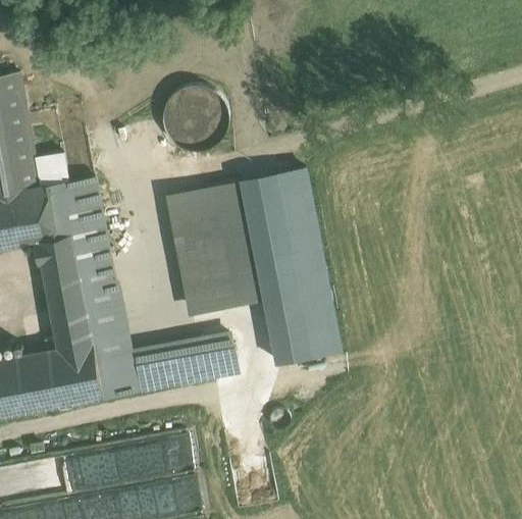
[(0,195),(72,182),(66,151),(35,157),(20,75),(0,78),(0,195)]
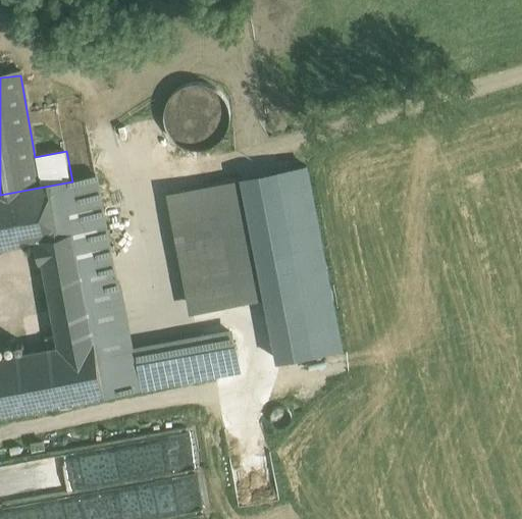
[(194,146),(218,145),(217,87),(168,87),(169,128),(193,128),(194,146)]
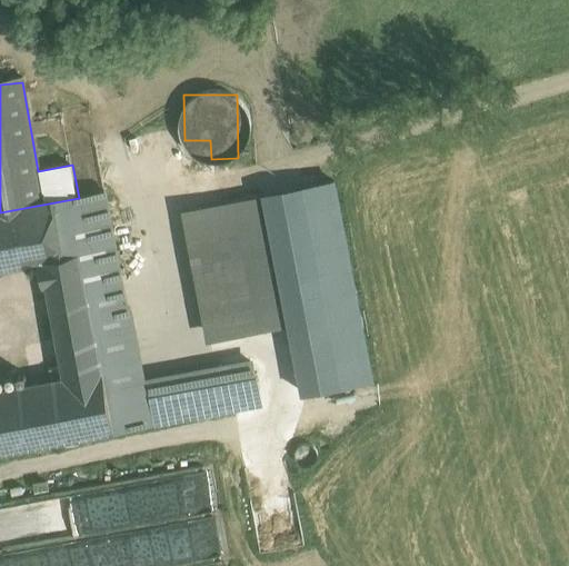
[(79,198),(0,212),(0,272),(38,266),(42,289),(47,288),(61,380),(0,393),(0,457),(149,429),(141,385),(103,194),(79,198)]
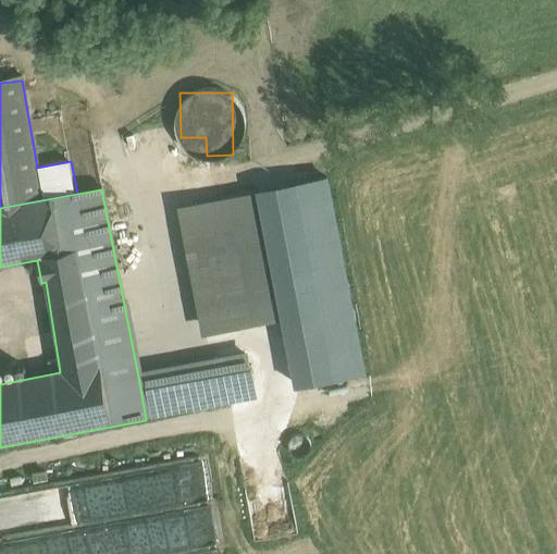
[(225,199),(178,209),(201,337),(250,329),(225,199)]
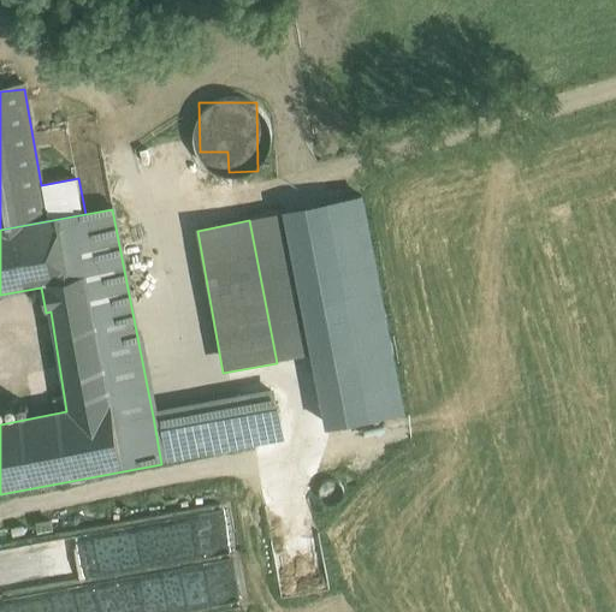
[(153,416),(161,464),(279,441),(270,393),(153,416)]
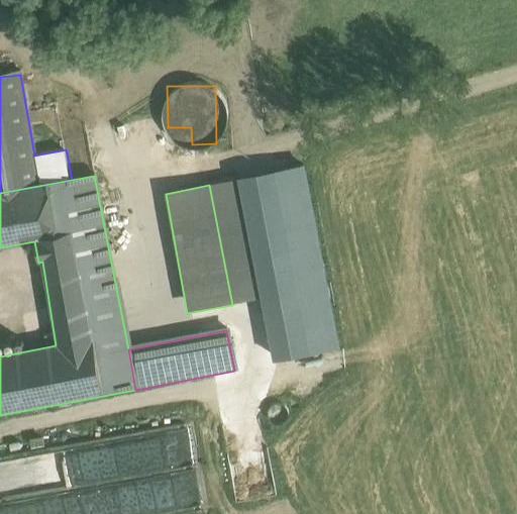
[(45,439),(0,444),(0,498),(140,481),(140,483),(193,476),(187,426),(46,443),(45,439)]
